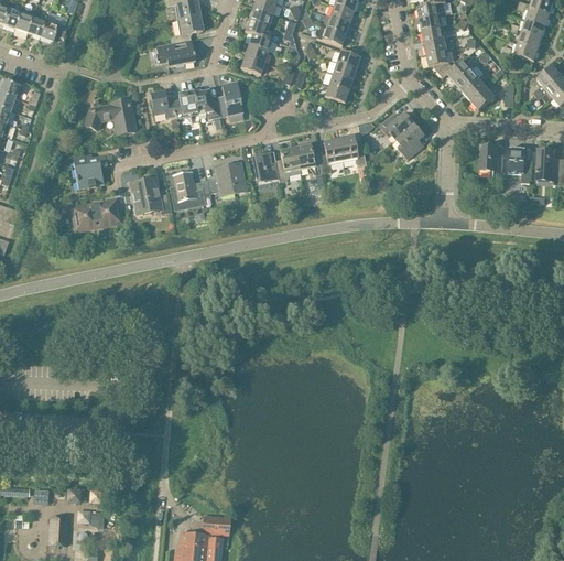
[(72,13),(76,0),(67,0),(64,10),(72,13)]
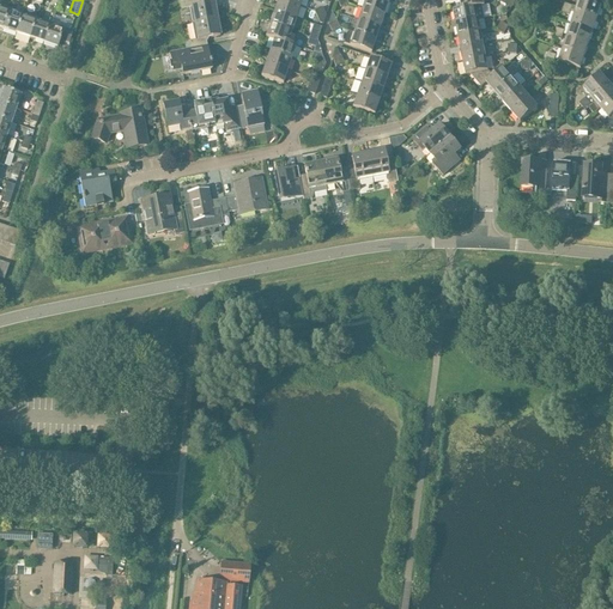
[(217,17),(213,0),(200,2),(199,0),(181,0),(182,7),(189,6),(192,22),(217,17)]
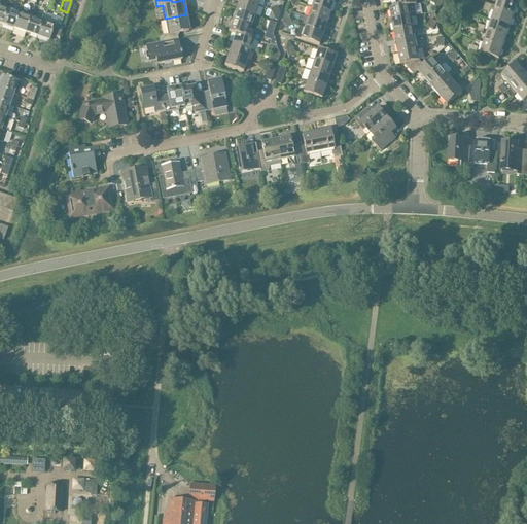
[(254,13),(258,3),(249,0),(238,0),(236,7),(254,13)]
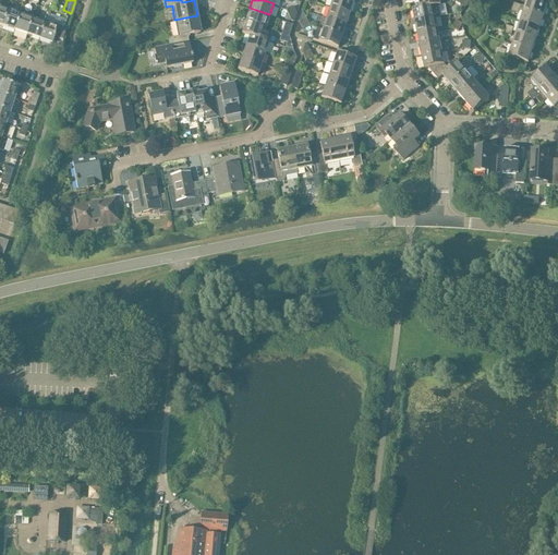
[(350,12),(353,0),(331,0),(330,4),(350,12)]
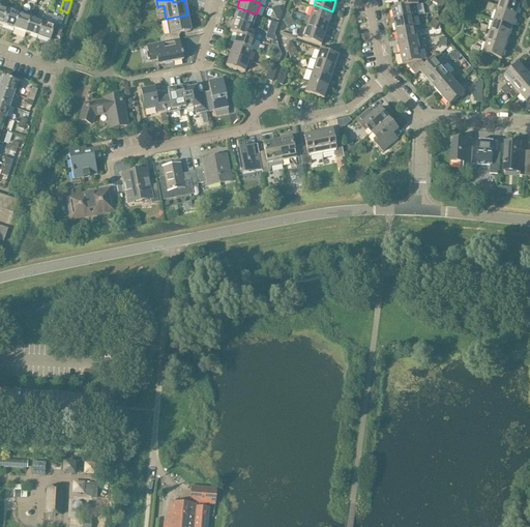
[(517,15),(520,3),(510,0),(500,0),(497,7),(517,15)]
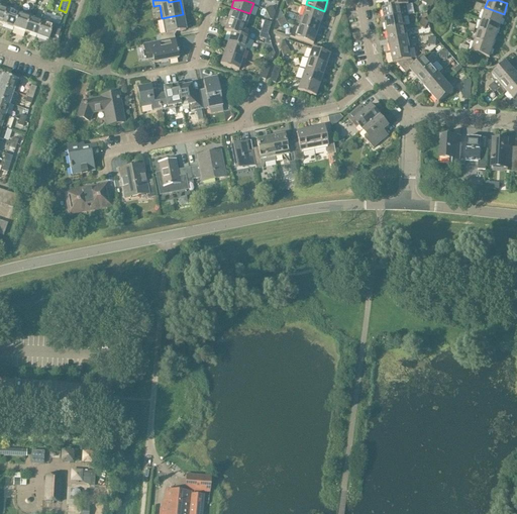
[(409,13),(407,3),(402,4),(402,3),(389,6),(389,5),(382,6),(385,17),(404,14),(409,13)]
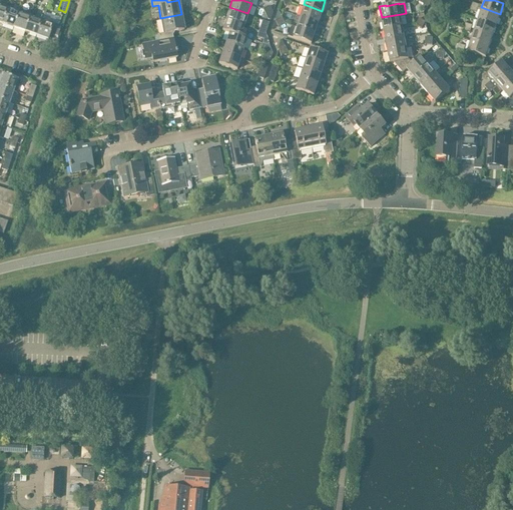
[(318,21),(322,11),(304,4),(300,15),(318,21)]
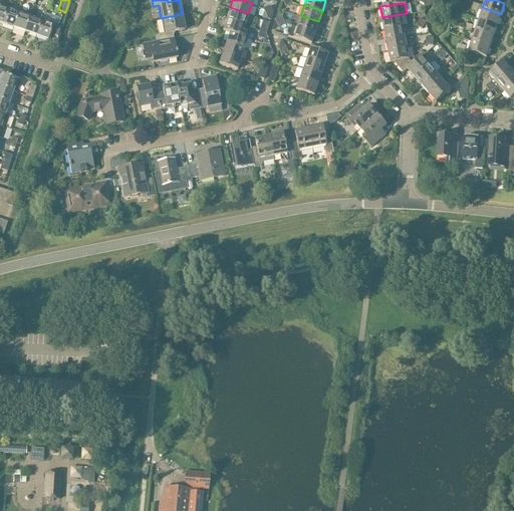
[(13,25),(18,11),(7,7),(2,22),(13,25)]
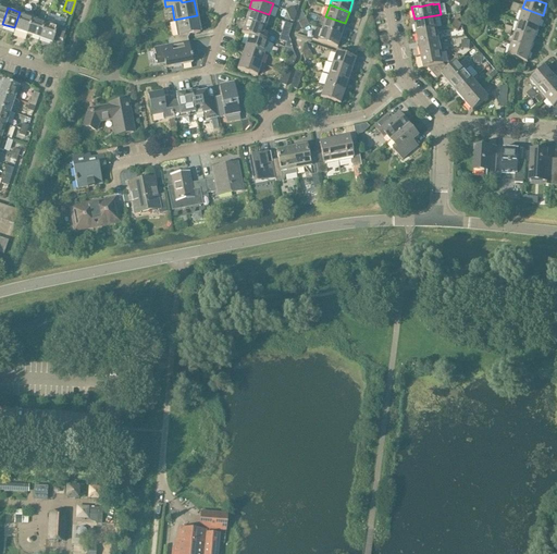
[(265,26),(269,14),(249,8),(245,20),(265,26)]
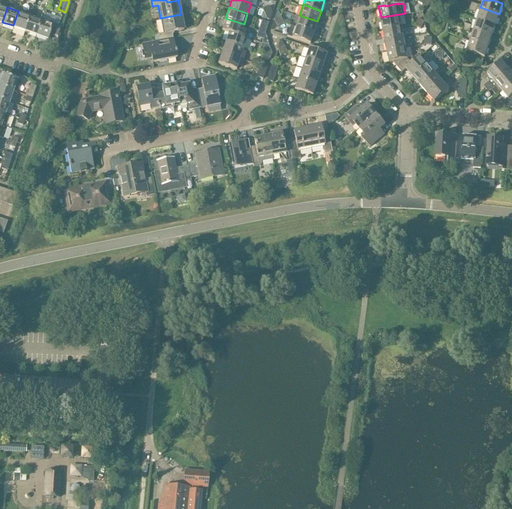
[(495,24),(499,14),(480,7),(477,18),(495,24)]
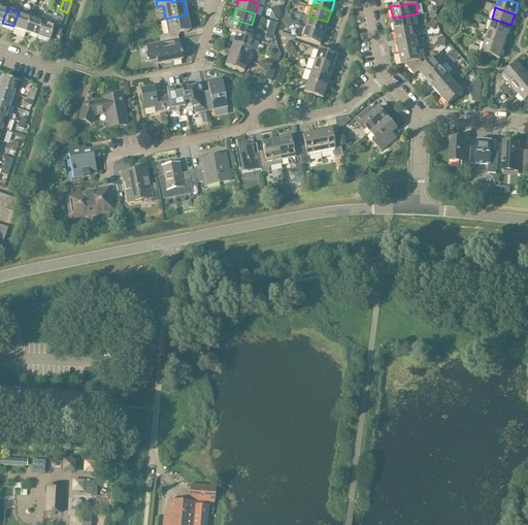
[(26,30),(31,15),(19,11),(13,26),(26,30)]
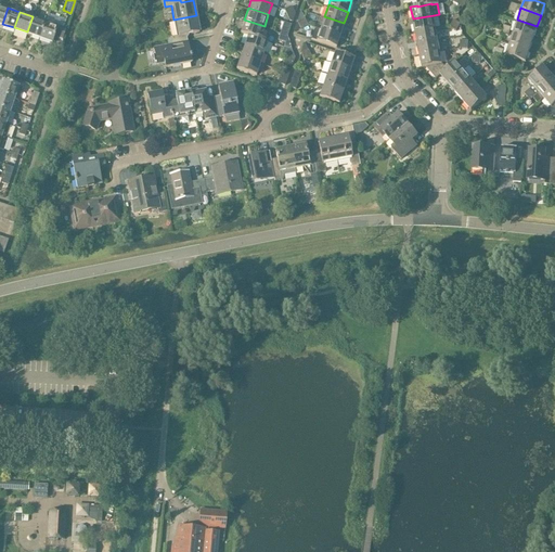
[(199,30),(196,15),(173,20),(177,34),(170,36),(171,42),(188,39),(186,33),(199,30)]
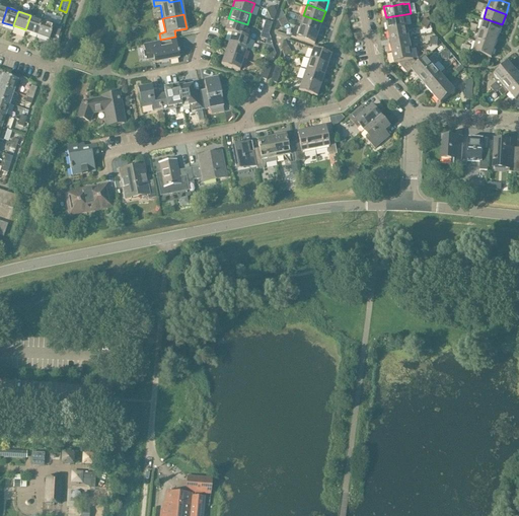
[(408,25),(405,14),(386,17),(388,28),(408,25)]
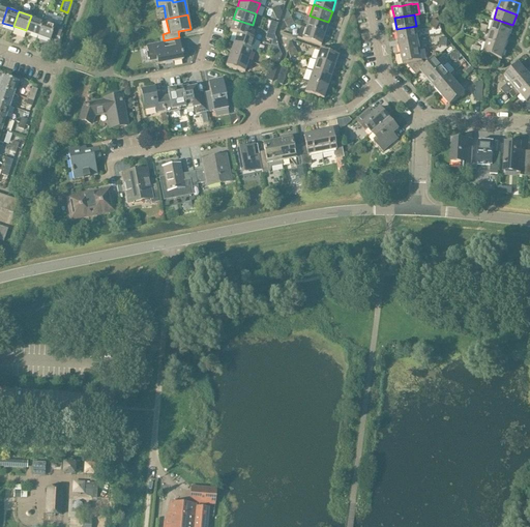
[(37,34),(42,20),(31,16),(26,30),(37,34)]
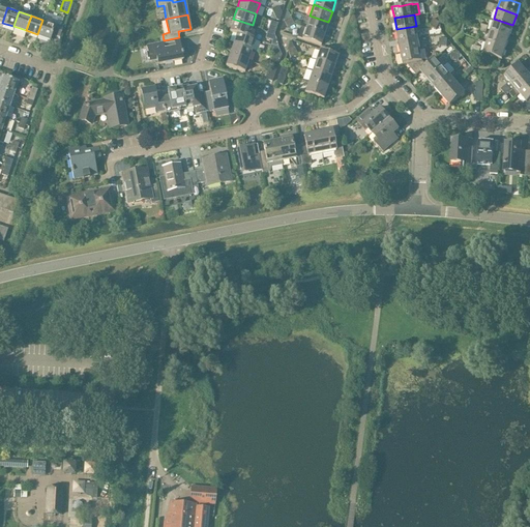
[(325,32),(328,22),(310,16),(306,26),(325,32)]
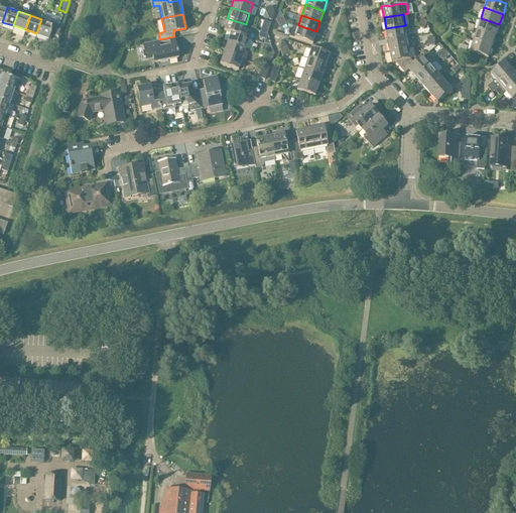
[(55,34),(59,22),(42,16),(41,19),(36,33),(48,37),(50,32),(55,34)]
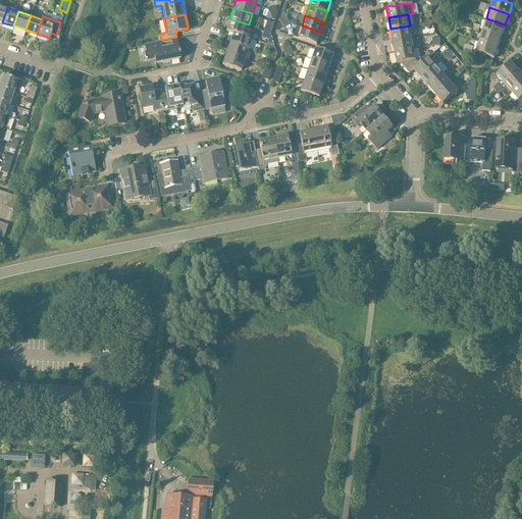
[(245,36),(245,35),(249,24),(229,18),(226,30),(232,32),(233,31),(245,36)]
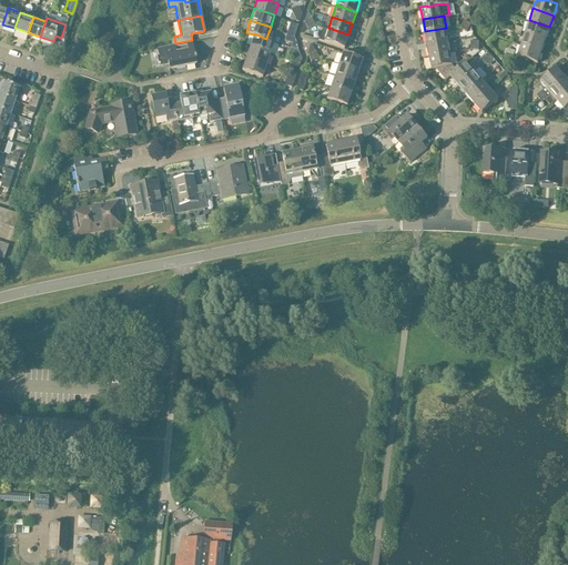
[(546,38),(549,27),(529,20),(525,31),(546,38)]
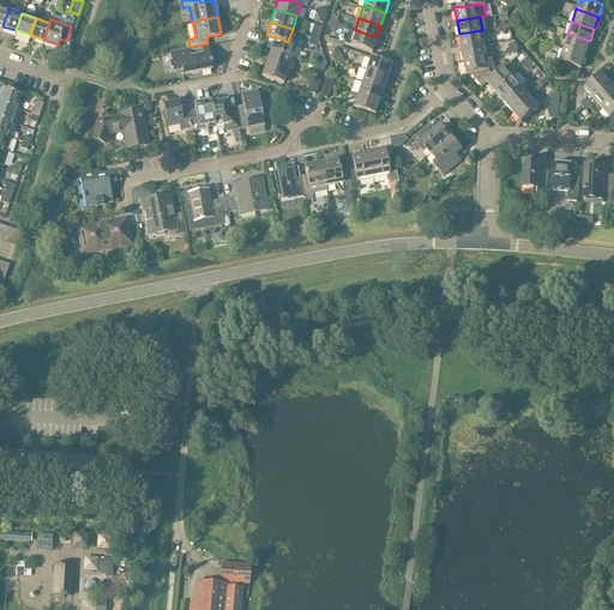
[(372,50),(377,37),(355,30),(348,28),(344,41),(372,50)]
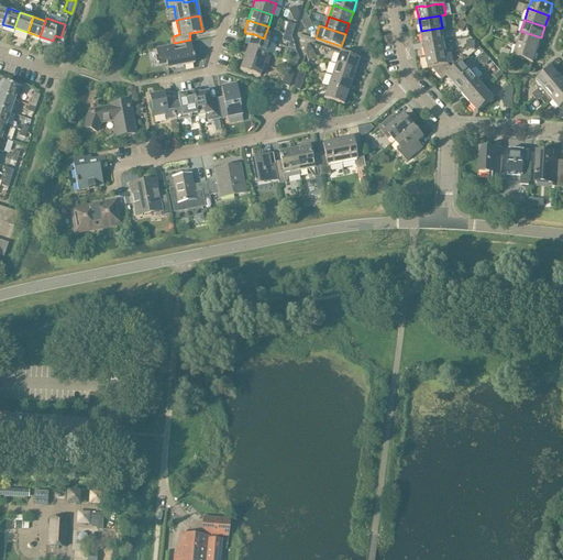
[(444,39),(442,28),(421,31),(423,43),(444,39)]
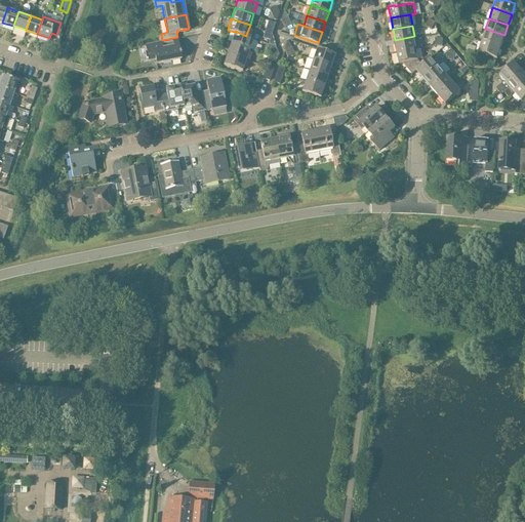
[(500,46),(505,35),(485,29),(482,39),(500,46)]
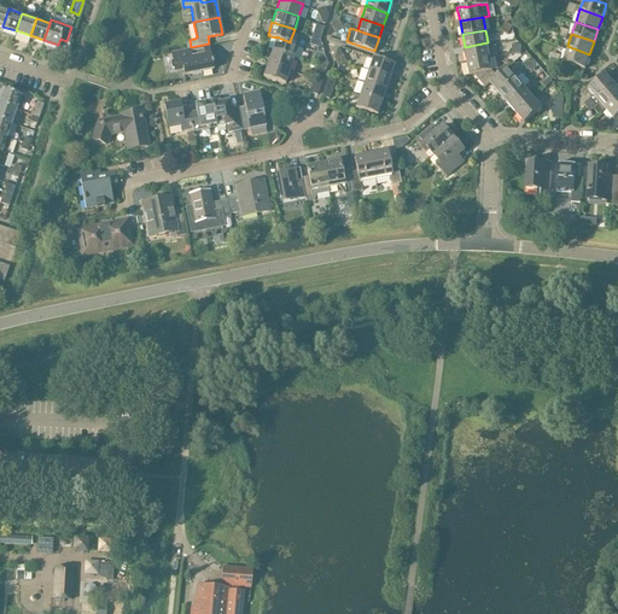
[(312,35),(309,44),(318,47),(320,39),(312,35)]
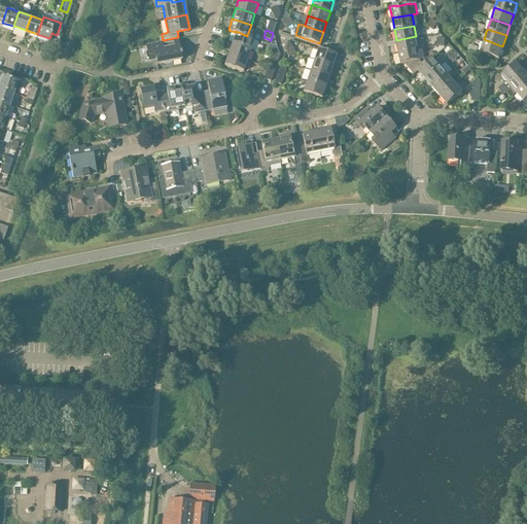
[(250,48),(254,37),(247,35),(247,36),(236,31),(235,32),(232,42),(250,48)]
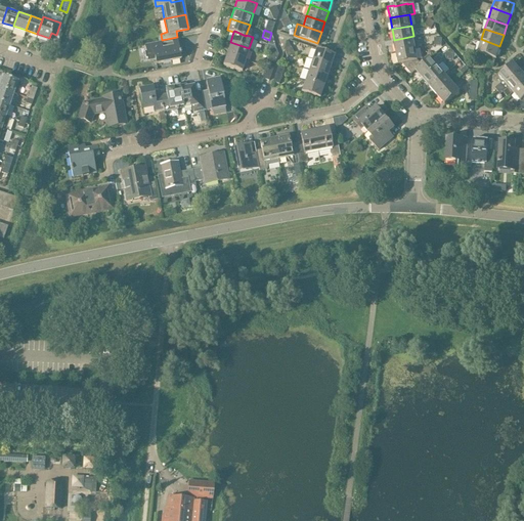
[(416,47),(413,36),(394,40),(396,50),(416,47)]
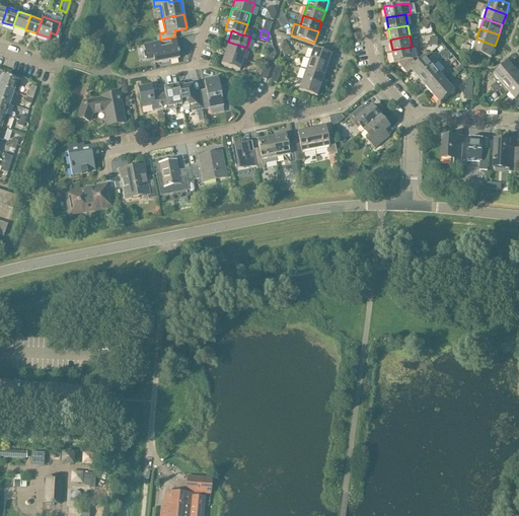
[(175,37),(160,40),(143,43),(146,58),(153,57),(154,61),(179,57),(178,52),(179,52),(178,49),(177,50),(175,37)]
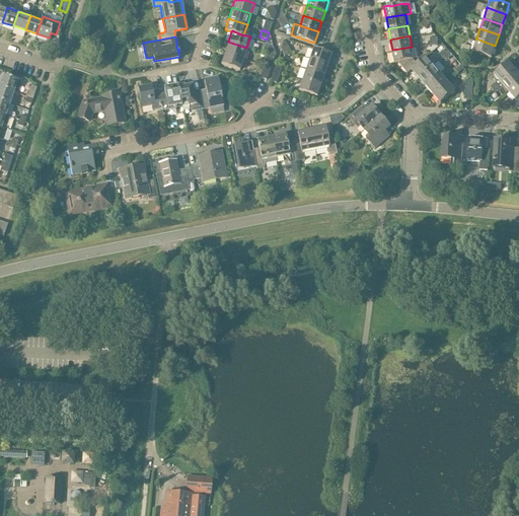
[(492,56),(495,46),(476,39),(472,50),(492,56)]
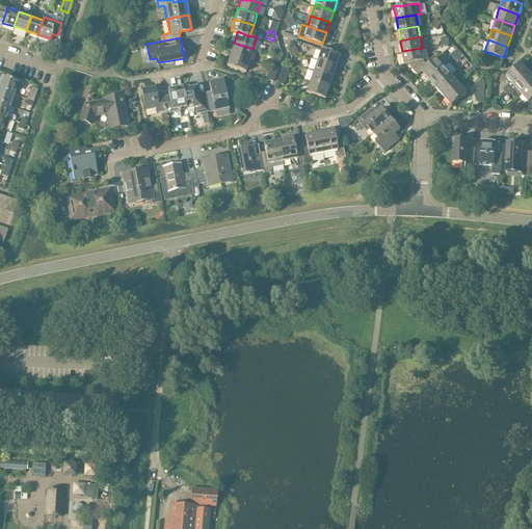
[(249,59),(253,49),(234,43),(231,52),(249,59)]
